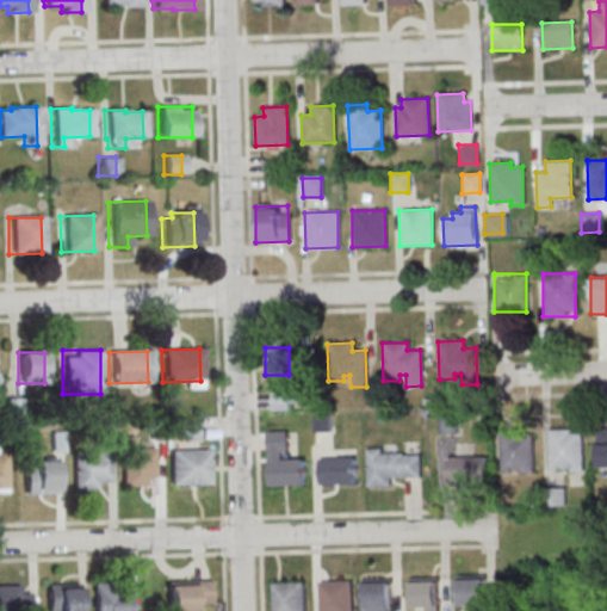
[(311,432),(329,432),(329,414),(311,414),(311,432)]
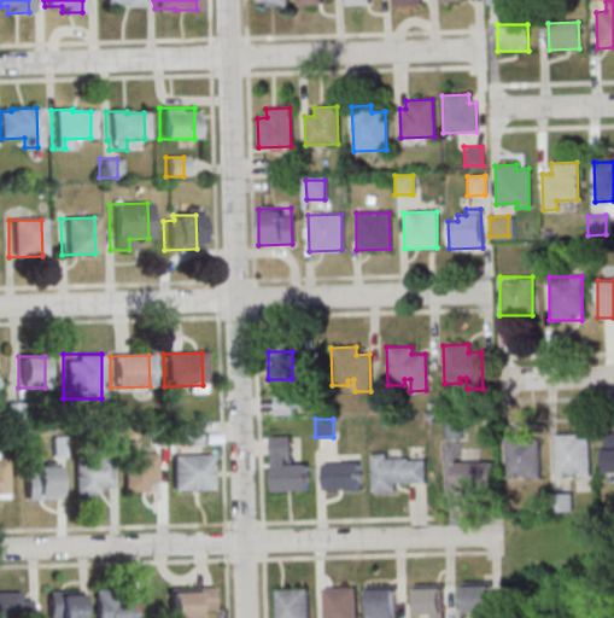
[(198,444),(198,425),(177,425),(177,444),(198,444)]
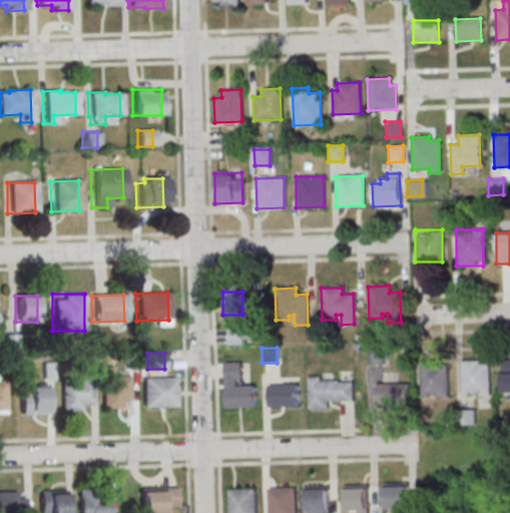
[(509,360),(501,361),(501,391),(509,391),(509,360)]
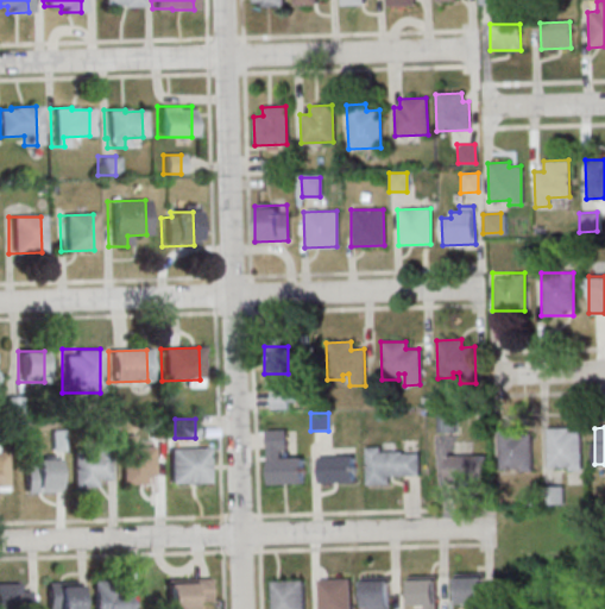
[(546,429),(566,428),(566,433),(578,432),(579,471),(566,471),(566,468),(547,469),(546,429)]
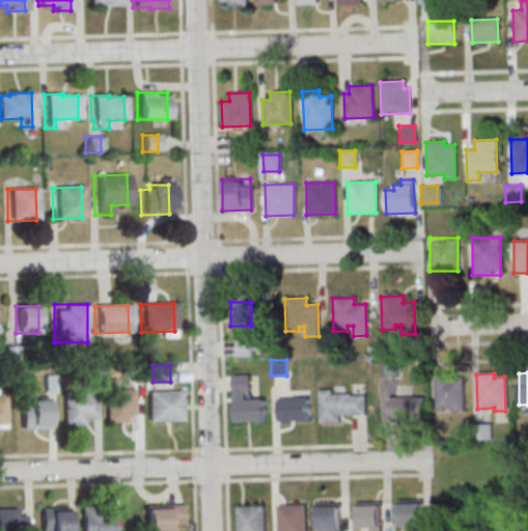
[(231,422),(264,422),(264,398),(252,398),(252,374),(231,374),(231,422)]
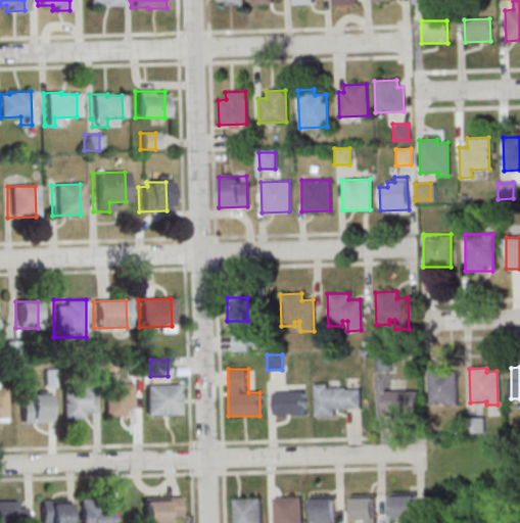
[(427,371),(454,370),(455,402),(428,403),(427,371)]
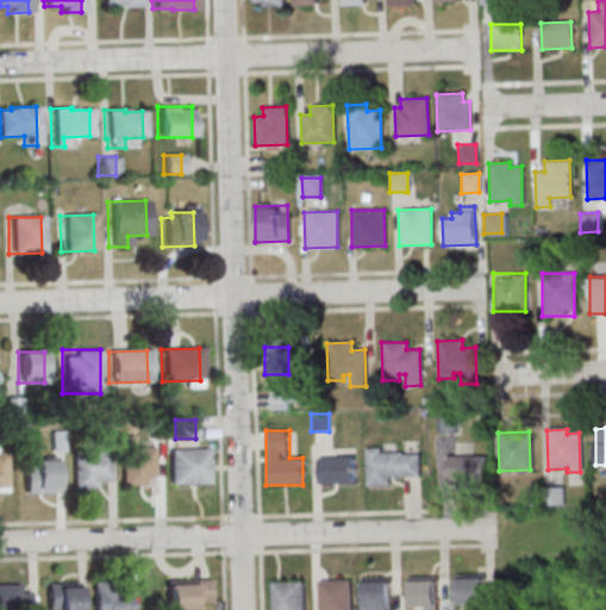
[(69,450),(85,450),(85,455),(91,455),(91,443),(106,443),(106,480),(93,481),(93,487),(69,489),(69,450)]
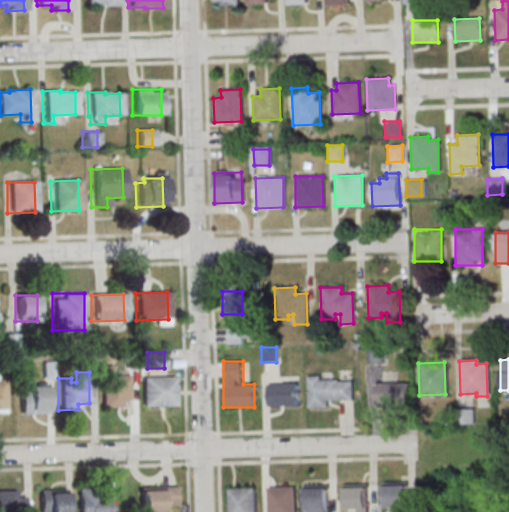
[(98,376),(126,375),(126,399),(118,400),(118,407),(99,408),(98,376)]
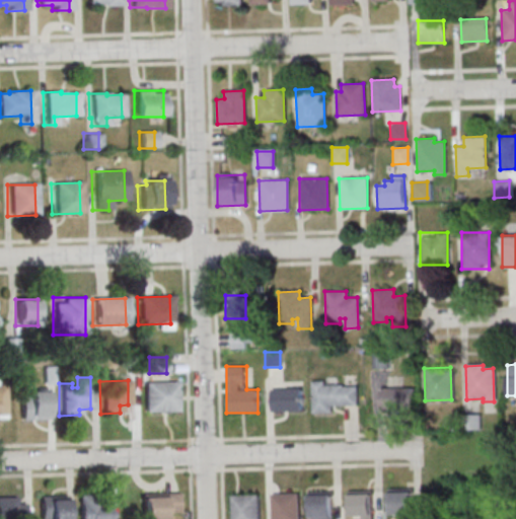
[(311,413),(334,413),(334,404),(356,404),(356,381),(311,381),(311,413)]
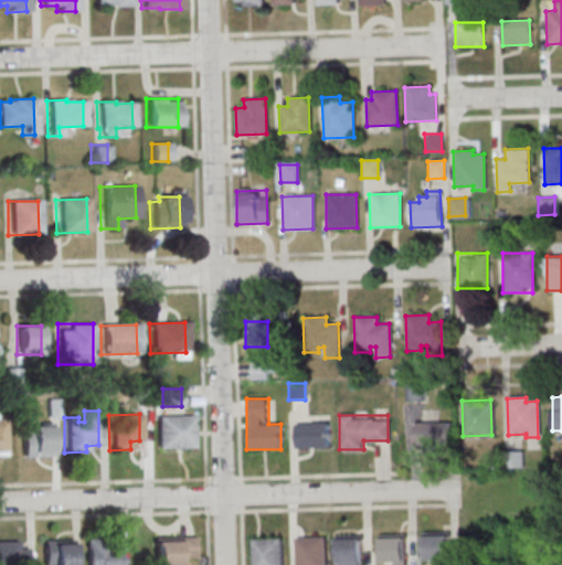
[(154,417),(190,416),(191,448),(155,449),(154,417)]
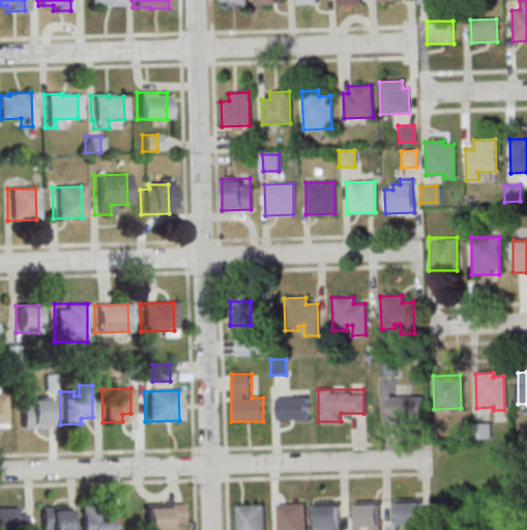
[(420,395),(386,395),(386,419),(420,419),(420,395)]
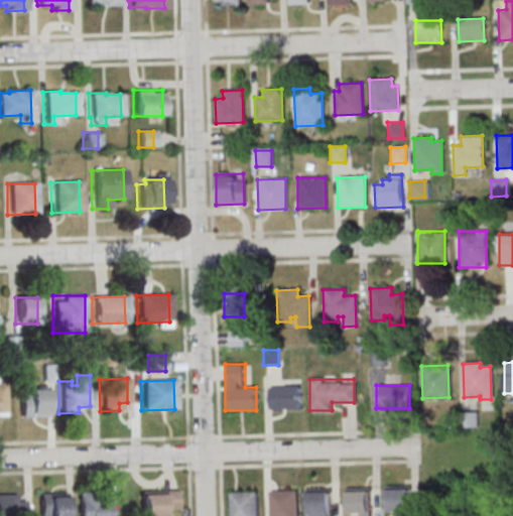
[(299,386),(268,386),(268,409),(299,409),(299,386)]
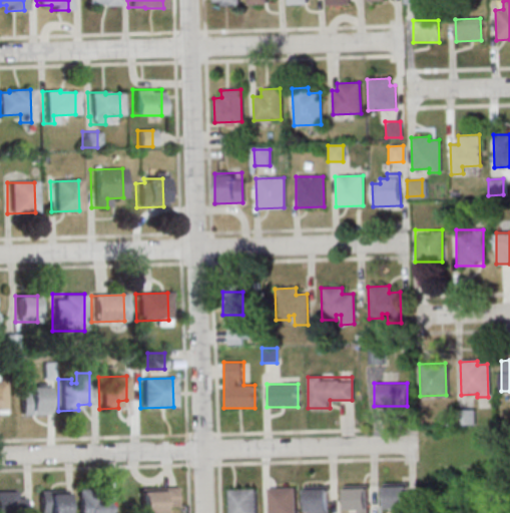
[(25,388),(44,388),(45,414),(18,415),(17,392),(25,392),(25,388)]
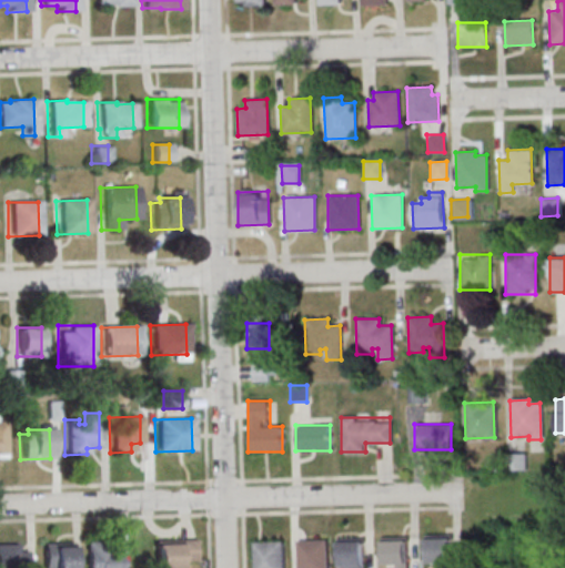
[(449,567),(450,535),(425,535),(425,563),(436,563),(436,567),(449,567)]
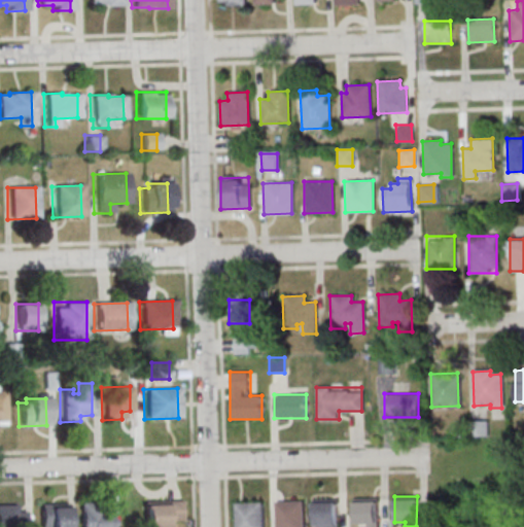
[(377,526),(377,498),(353,499),(353,525),(364,524),(363,526),(377,526)]
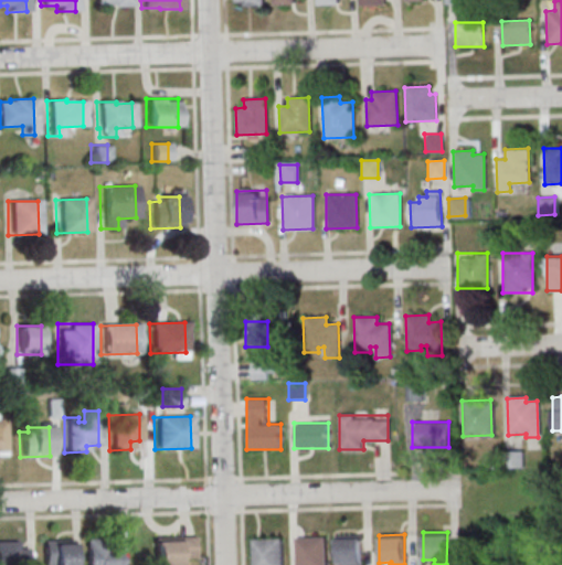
[(335,564),(360,564),(360,535),(336,535),(335,564)]
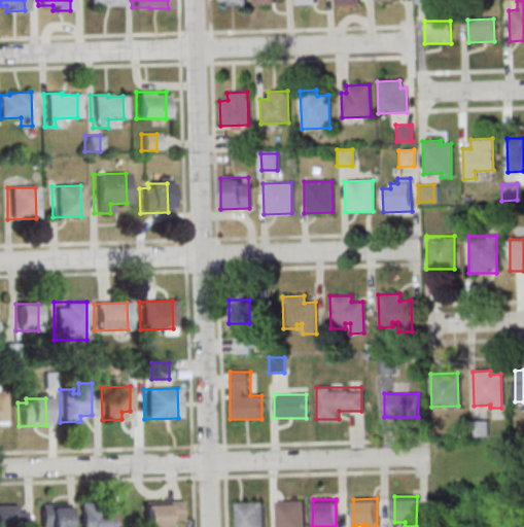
[(167,526),(168,522),(180,522),(180,500),(142,500),(142,526),(154,526),(153,526),(167,526)]
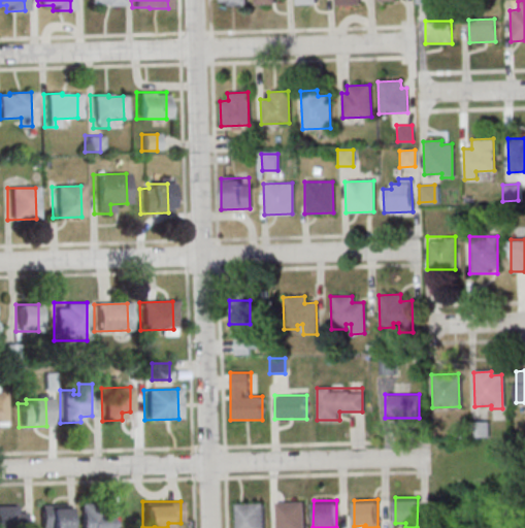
[(274,527),(274,503),(301,502),(301,527),(274,527)]
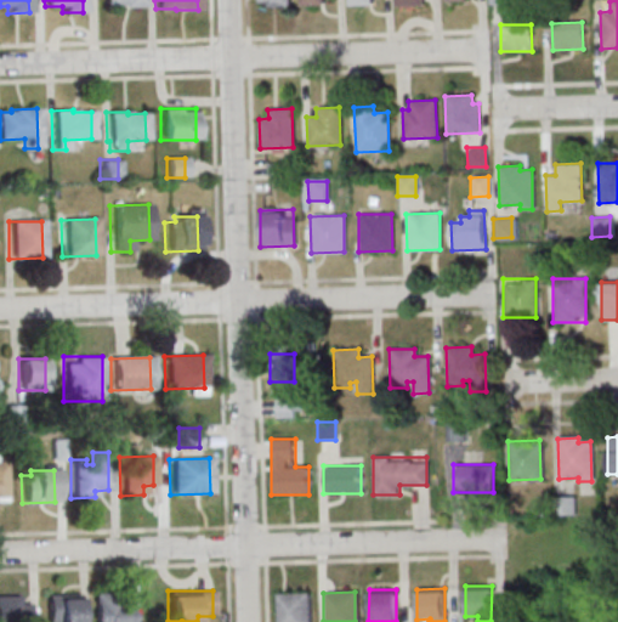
[(92,594),(91,621),(130,621),(130,600),(119,600),(119,594),(92,594)]
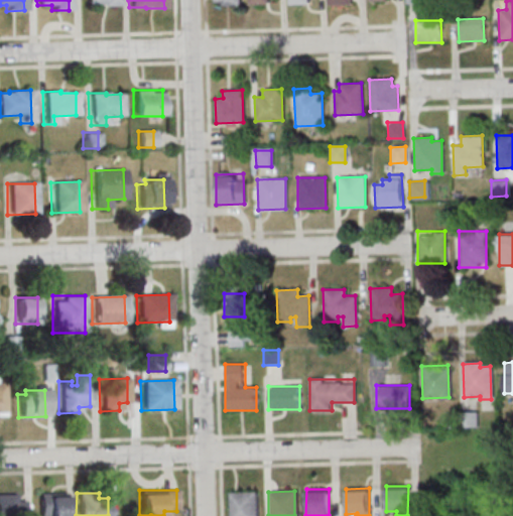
[(229,515),(229,494),(254,493),(254,515),(229,515)]
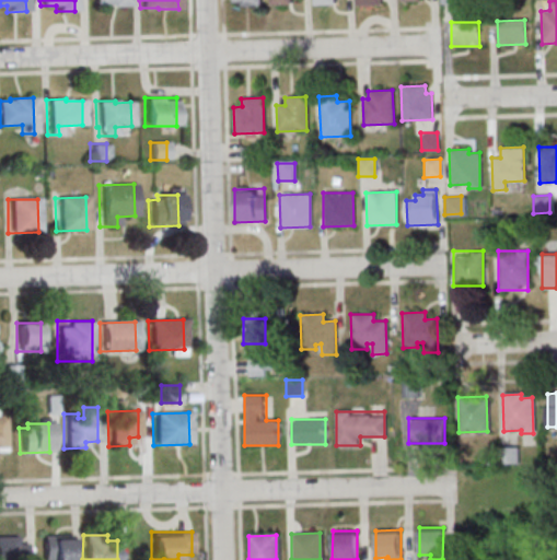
[(25,559),(26,537),(0,536),(0,559),(25,559)]
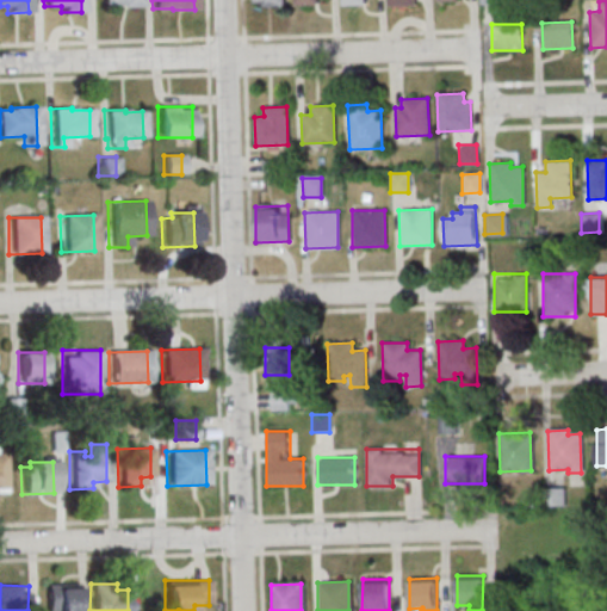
[(45,585),(44,610),(79,610),(79,585),(45,585)]
